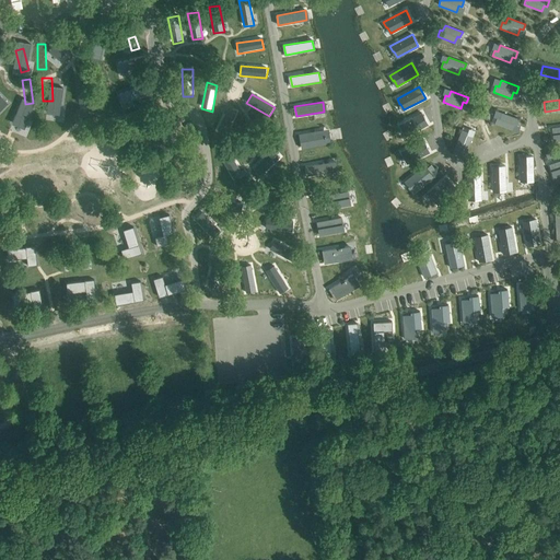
[(237,114),(228,108),(217,132),(226,138),(237,114)]
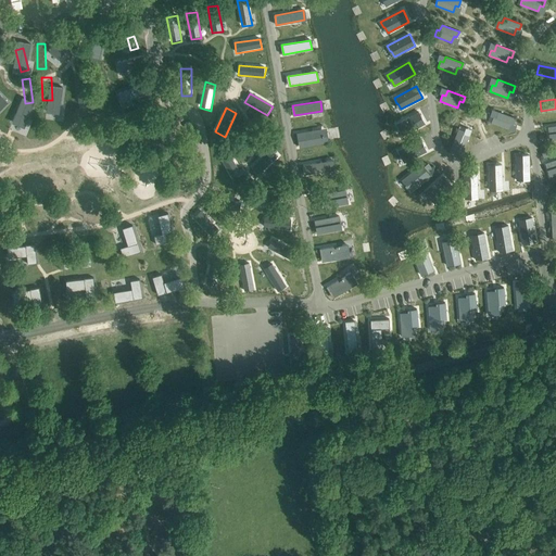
[(36,111),(27,112),(29,136),(38,135),(36,111)]
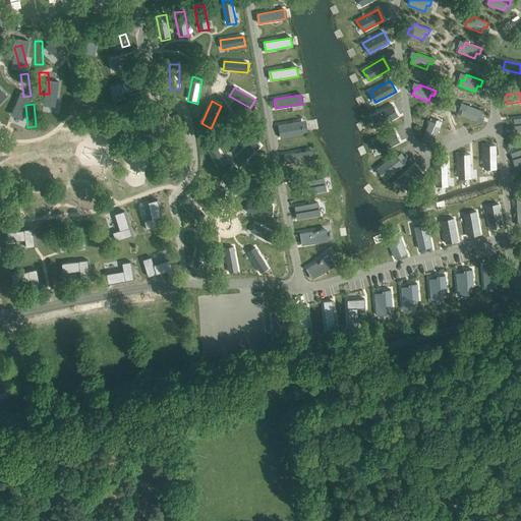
[(392,105),(371,116),(374,121),(375,121),(379,126),(398,116),(392,105)]
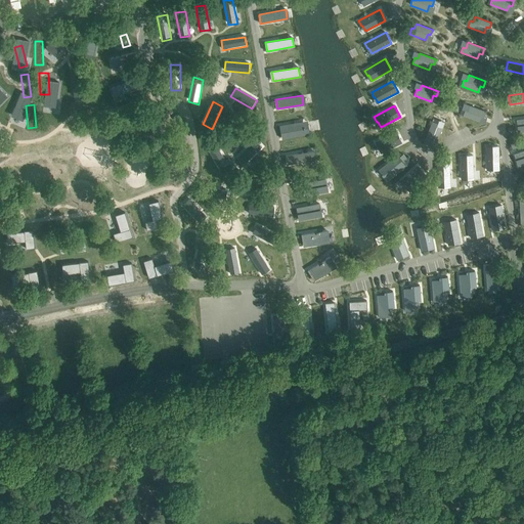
[(465,110),(463,116),(479,122),(481,116),(484,118),(486,112),(470,105),(468,111),(465,110)]
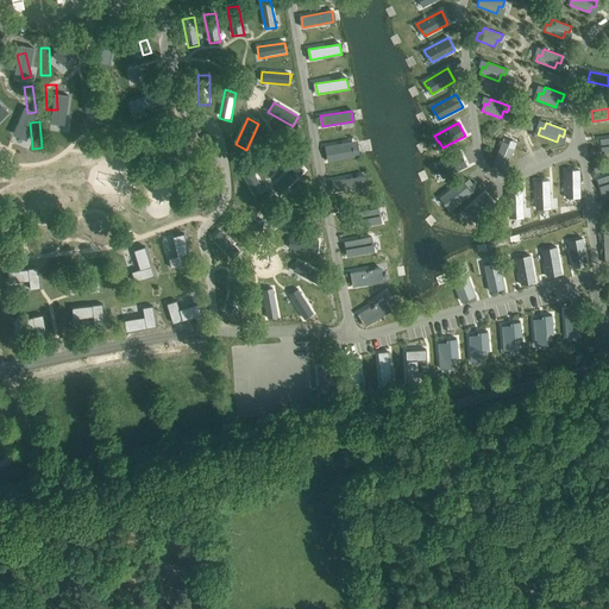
[(351,140),(326,145),(328,161),(355,156),(351,140)]
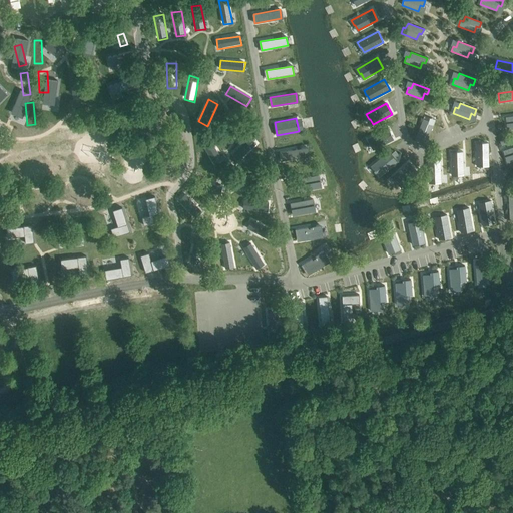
[(423,118),(417,134),(423,136),(422,139),(427,141),(433,125),(428,123),(429,120),(423,118)]
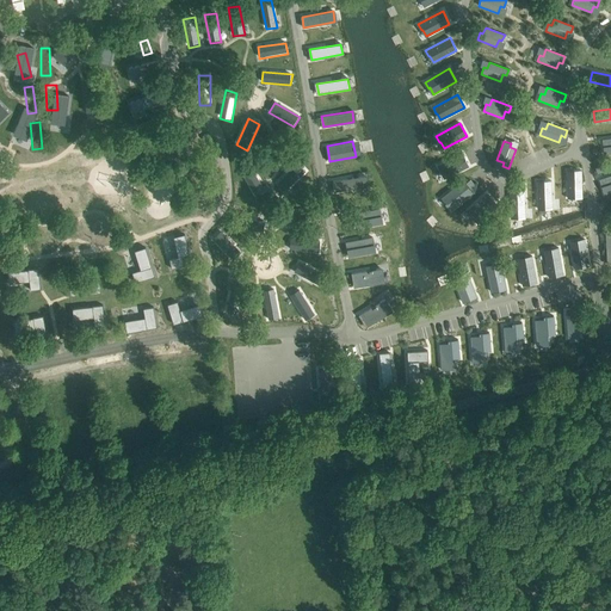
[(128,147),(118,149),(124,173),(134,171),(128,147)]
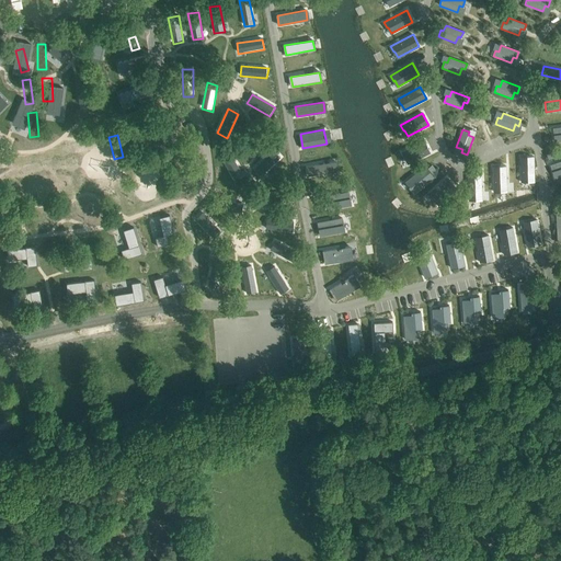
[(38,150),(65,145),(64,137),(37,142),(38,150)]
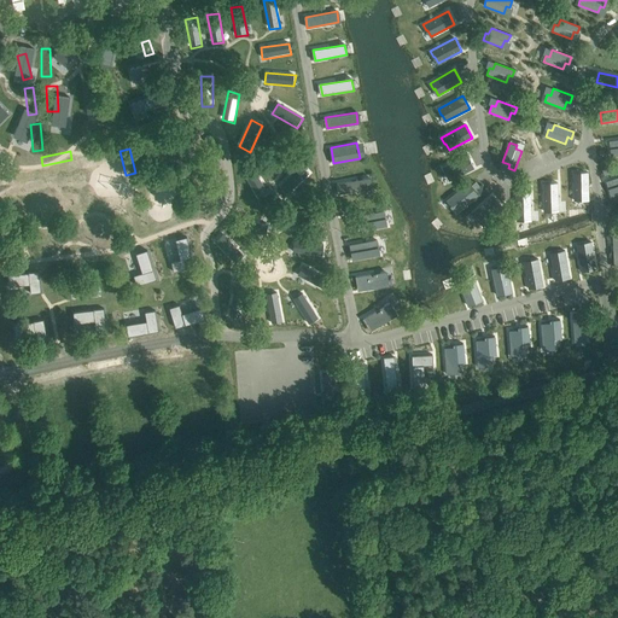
[(467,156),(443,168),(445,174),(447,174),(450,180),(474,168),(467,156)]
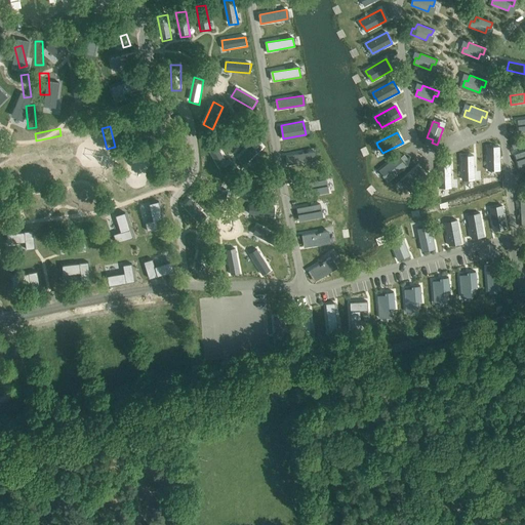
[(68,147),(70,155),(92,149),(90,140),(68,147)]
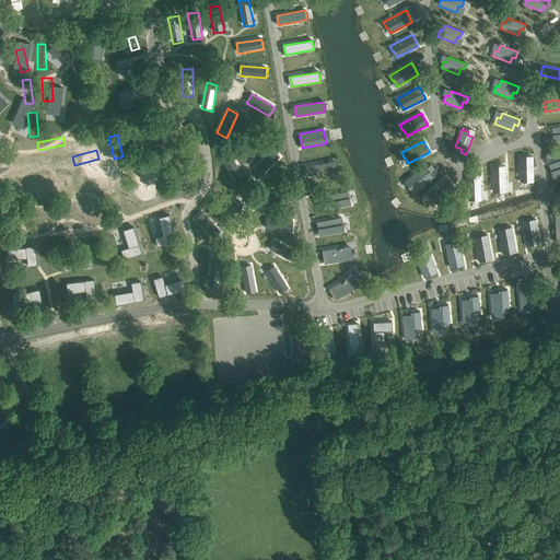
[(254,170),(261,177),(280,159),(273,151),(254,170)]
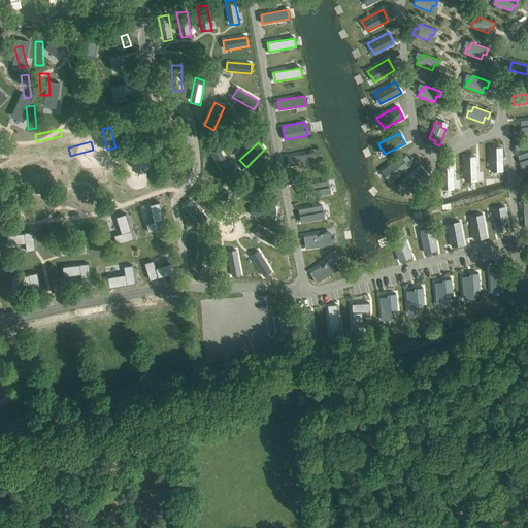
[(217,144),(208,150),(222,171),(230,166),(217,144)]
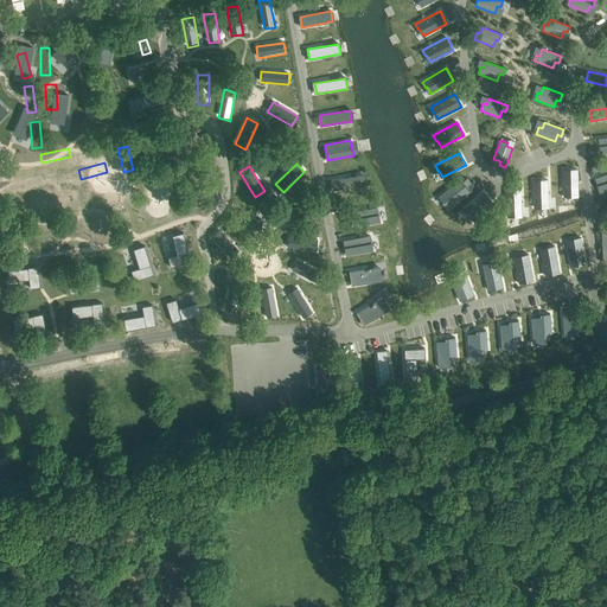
[(577,170),(563,170),(563,197),(570,197),(570,196),(577,196),(577,170)]
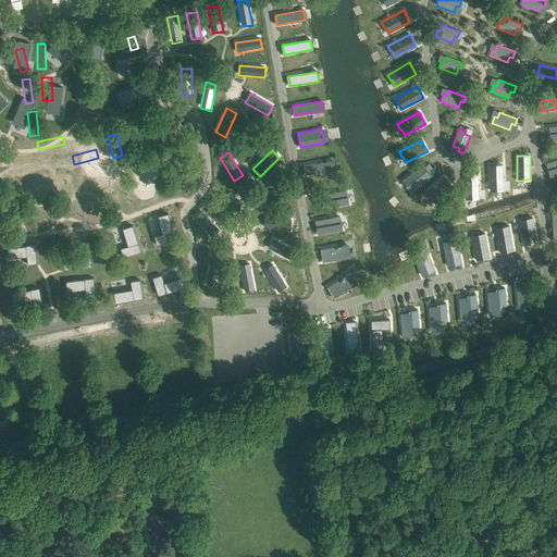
[(39,169),(63,166),(63,159),(38,161),(39,169)]
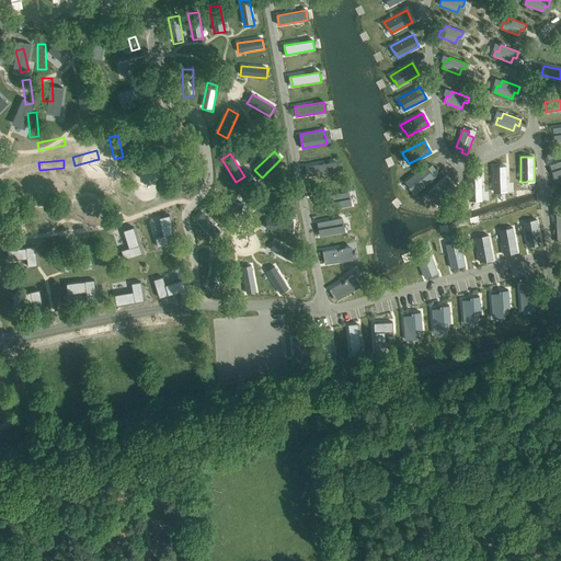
[(334,161),(306,167),(308,175),(336,171),(334,161)]
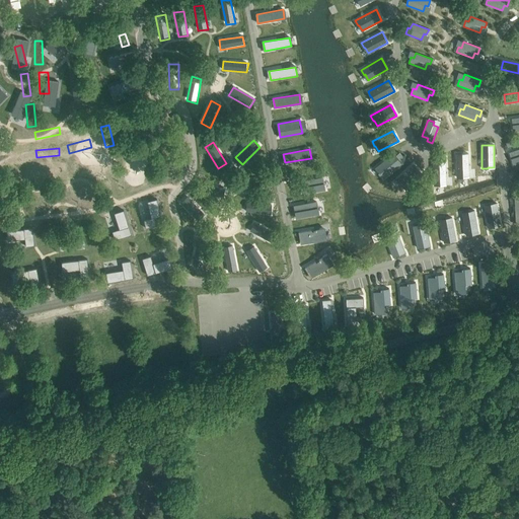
[(518,149),(509,152),(513,164),(518,161),(518,149)]
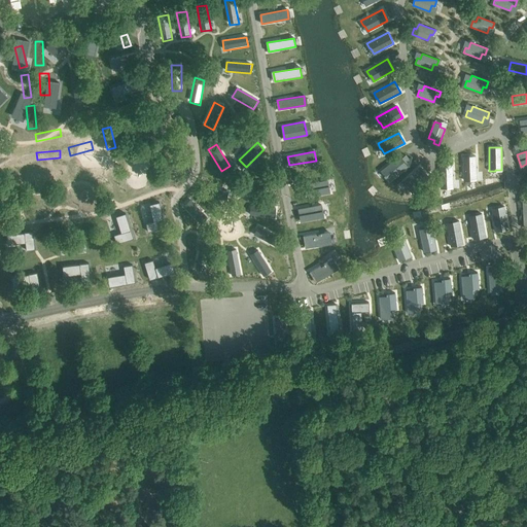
[(111,181),(118,180),(117,155),(110,156),(111,181)]
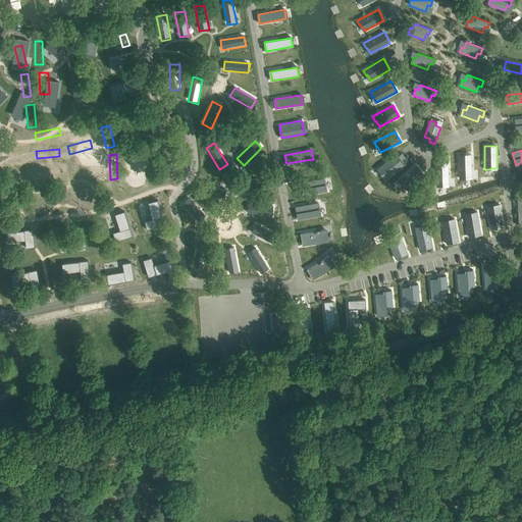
[(471,154),(459,155),(459,178),(465,178),(465,177),(471,176),(471,154)]
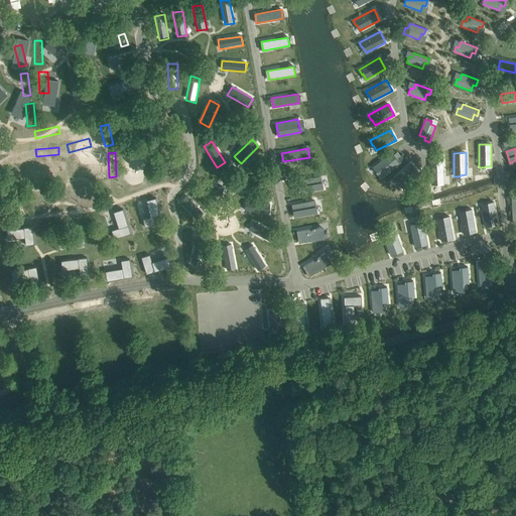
[(390,153),(373,167),(376,171),(378,174),(378,173),(382,177),(399,163),(390,153)]
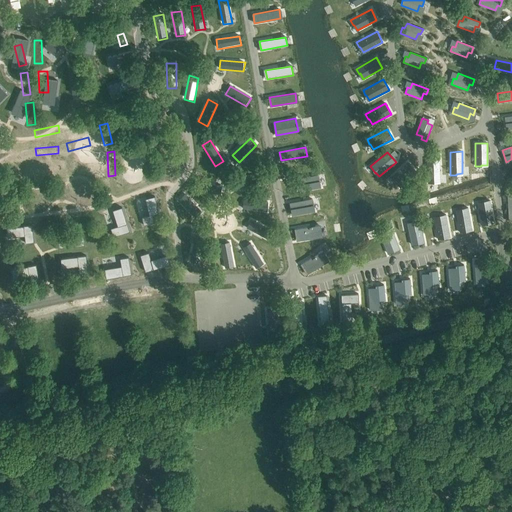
[(439,159),(427,160),(428,183),(434,182),(434,181),(440,181),(439,159)]
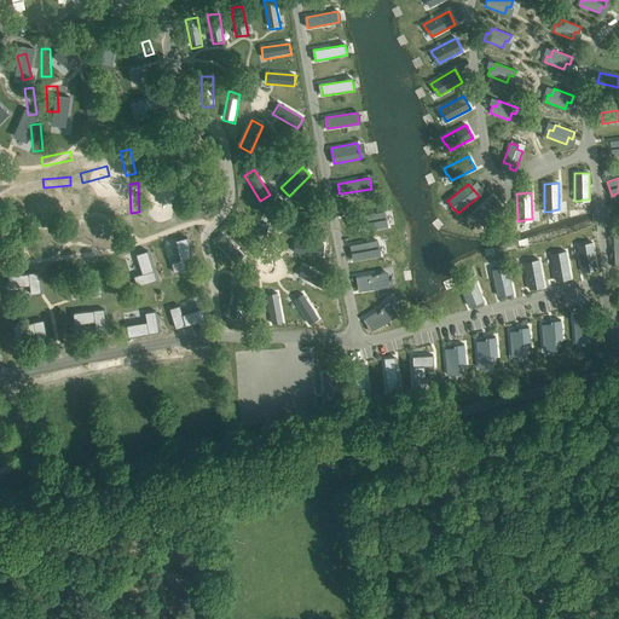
[(87,200),(88,208),(114,206),(113,197),(87,200)]
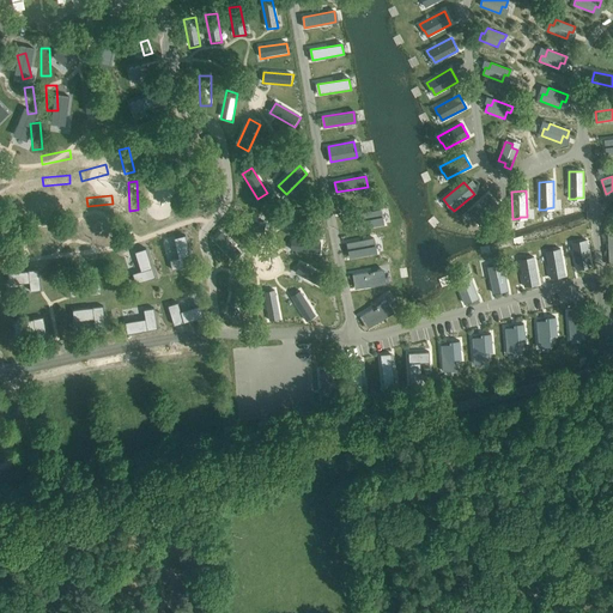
[(489,195),(468,212),(473,217),(472,218),(474,220),(475,219),(479,224),(498,206),(489,195)]
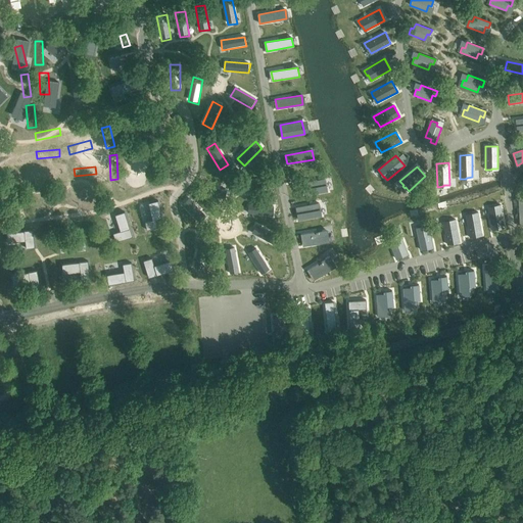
[(149,168),(132,169),(132,177),(150,176),(149,168)]
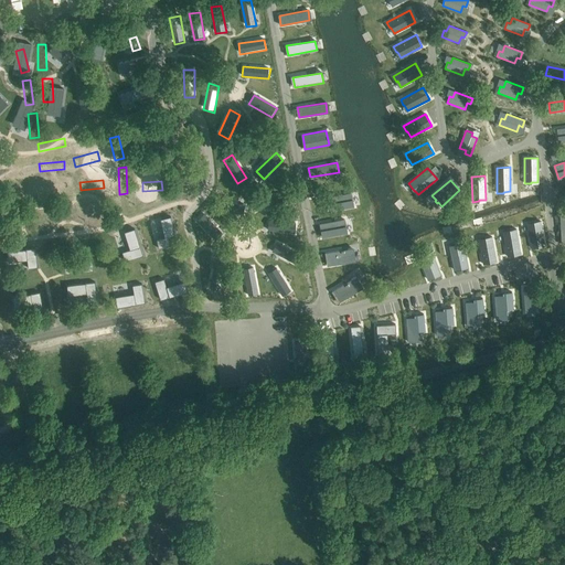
[(351,192),(327,196),(329,211),(353,206),(351,192)]
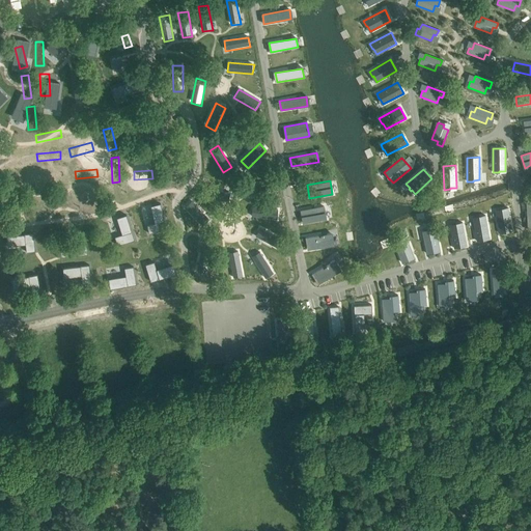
[(99,186),(77,189),(78,196),(100,193),(99,186)]
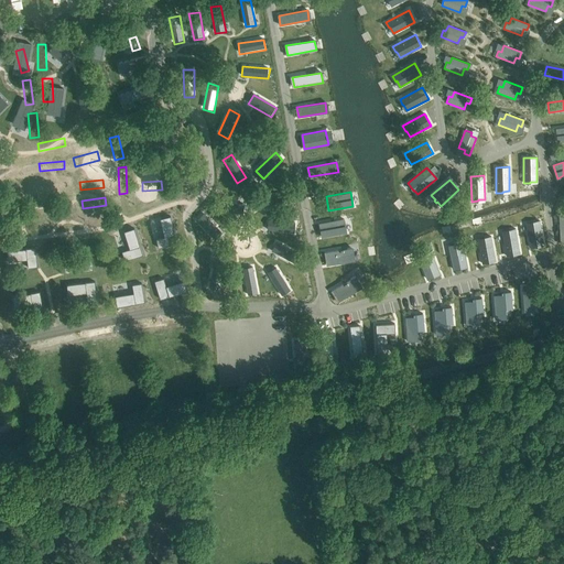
[(218,202),(217,213),(243,216),(245,206),(218,202)]
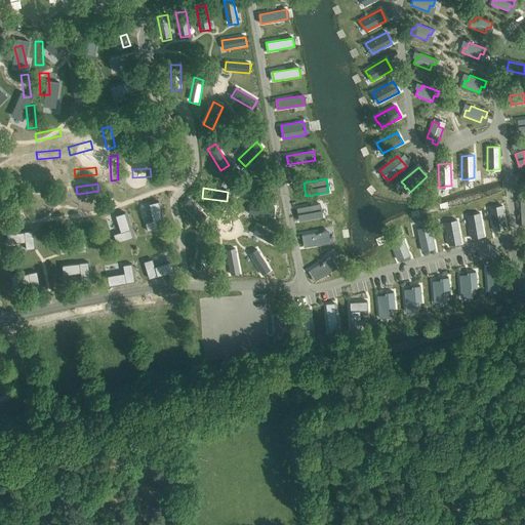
[(190,200),(183,207),(201,225),(208,217),(190,200)]
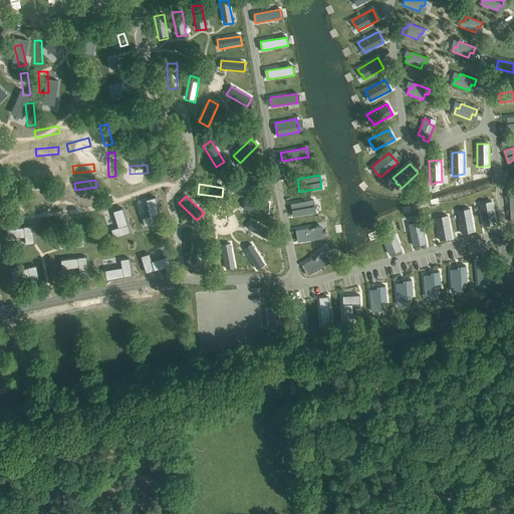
[(313,199),(291,203),(294,216),(315,212),(313,199)]
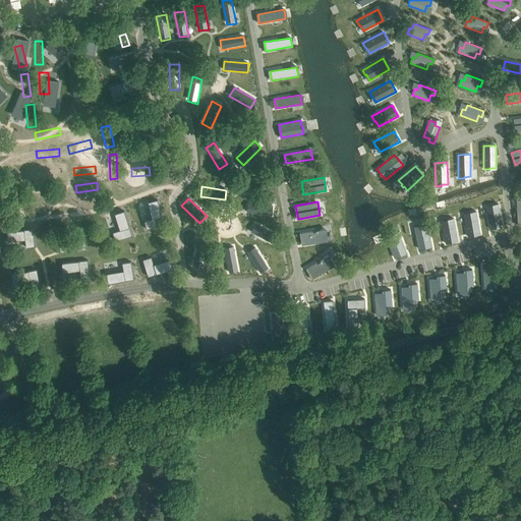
[(493,206),(486,207),(490,229),(503,227),(499,204),(493,205),(493,206)]
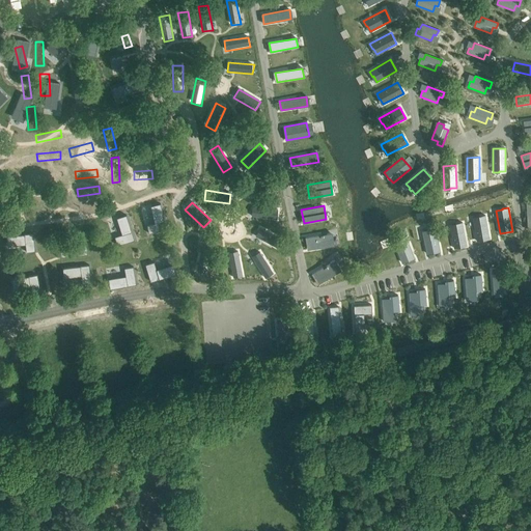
[(253,208),(252,219),(278,221),(279,212),(253,208)]
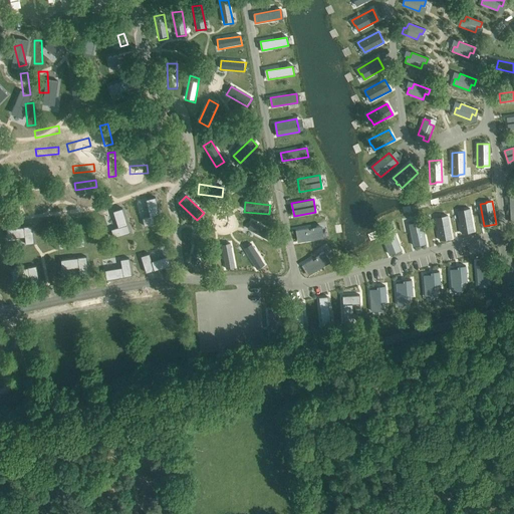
[(232,205),(216,208),(218,224),(235,221),(232,205)]
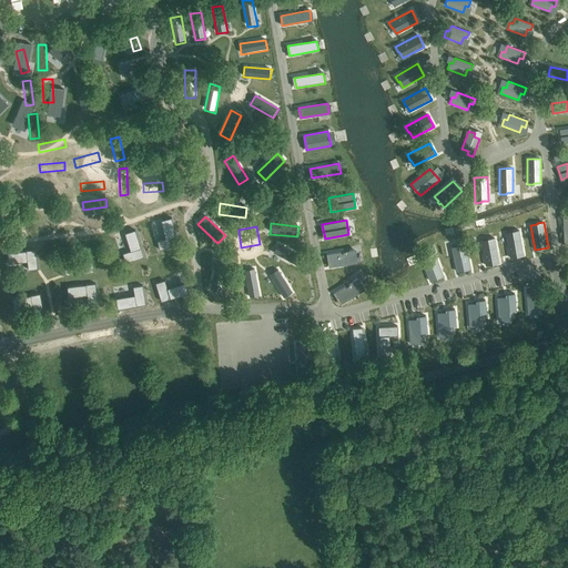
[(513,235),(506,236),(510,260),(524,257),(519,233),(513,234),(513,235)]
